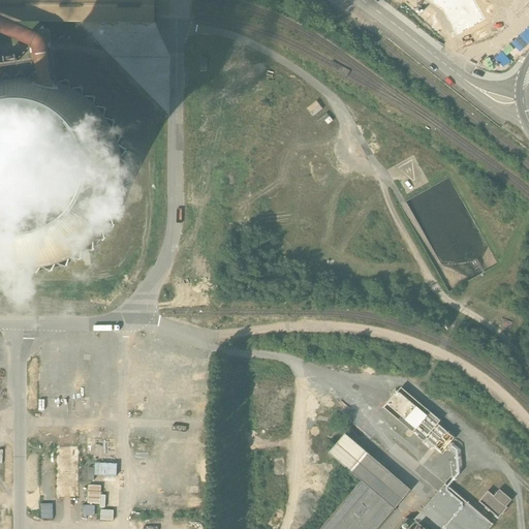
[(0,0),(0,22),(155,24),(155,17),(154,0),(0,0)]
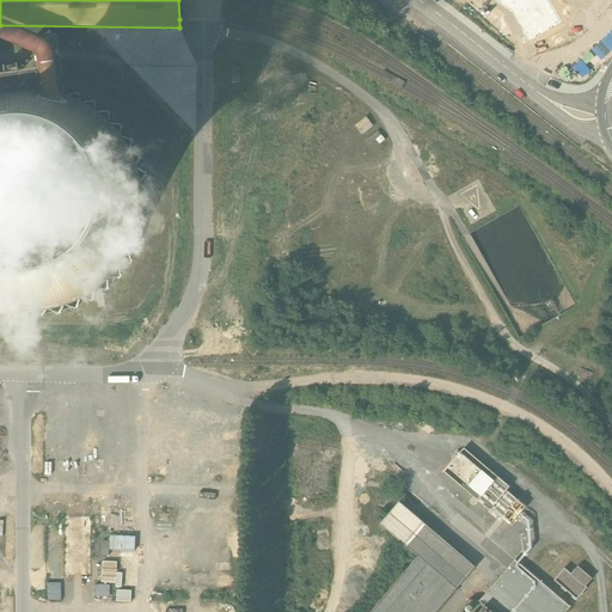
[(494,0),(512,12),(530,42),(561,24),(546,0),(494,0)]
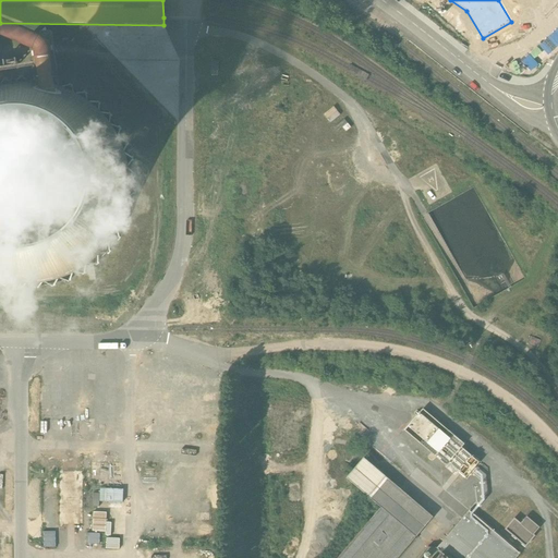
[(118,136),(97,109),(69,89),(35,81),(0,84),(0,83),(0,286),(33,289),(67,281),(96,263),(117,235),(129,203),(129,169),(118,136)]
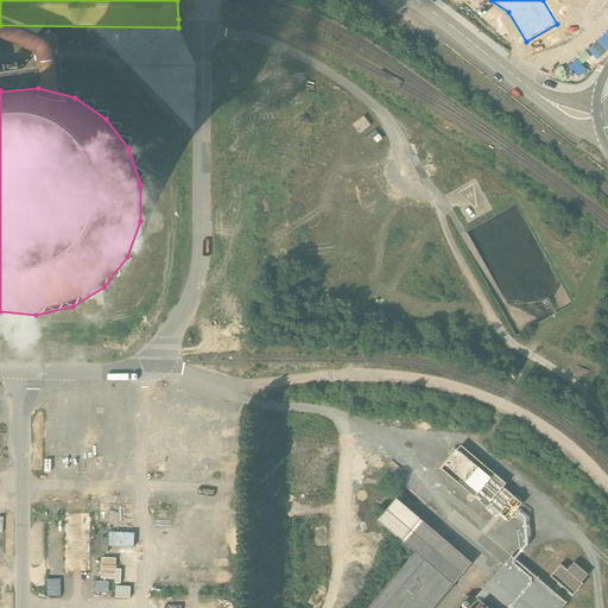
[(473,498),(493,475),(460,444),(438,467),(473,498)]
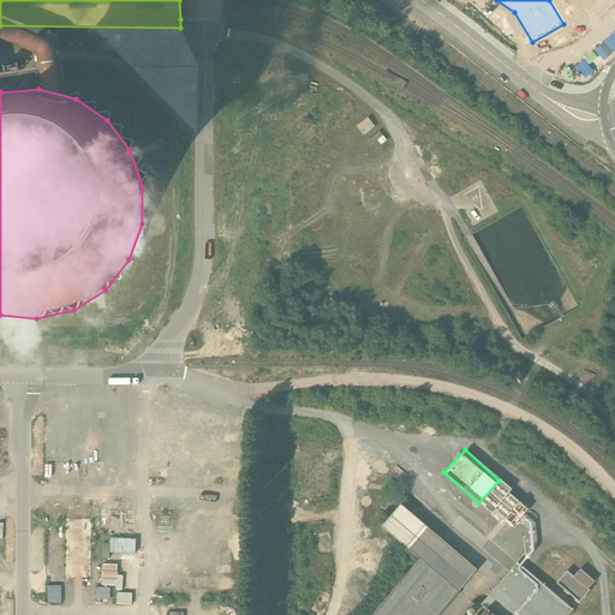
[(458,502),(433,483),(423,495),(448,514),(458,502)]
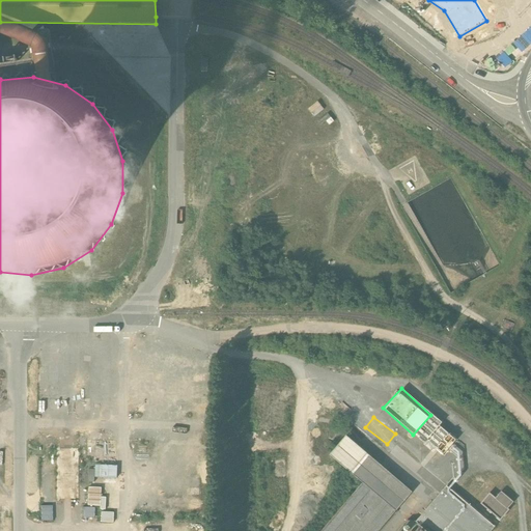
[(426,439),(442,455),(455,443),(440,426),(426,439)]
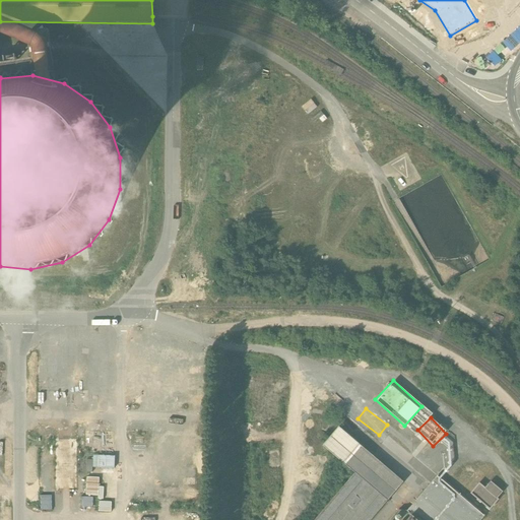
[(75,425),(75,437),(89,437),(90,425),(75,425)]
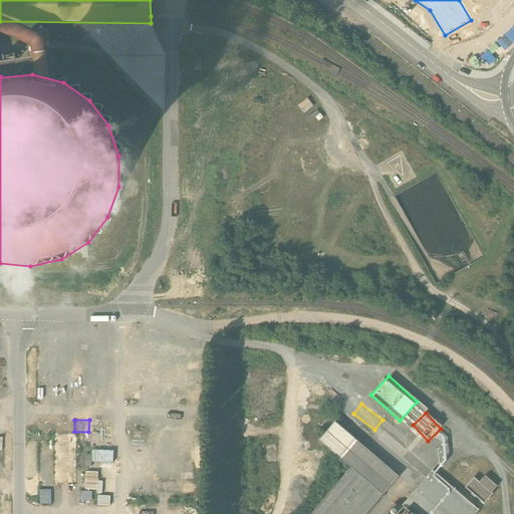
[(366,513),(399,477),(331,421),(315,440),(348,467),(308,513),(366,513)]
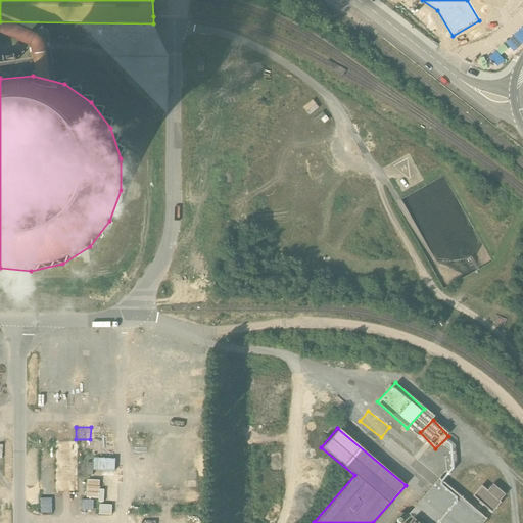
[(55,491),(76,491),(77,441),(55,441),(55,491)]
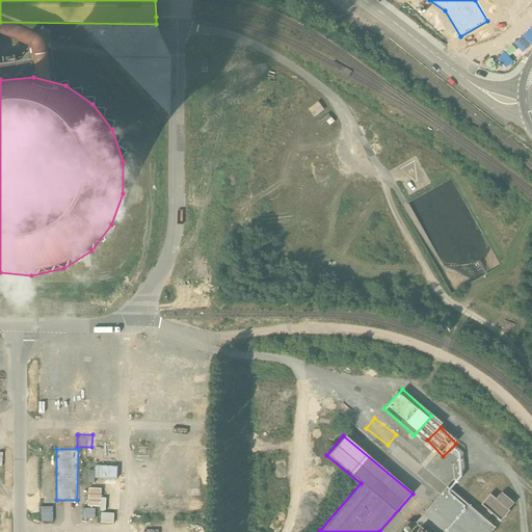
[(95,477),(115,477),(116,466),(95,466),(95,477)]
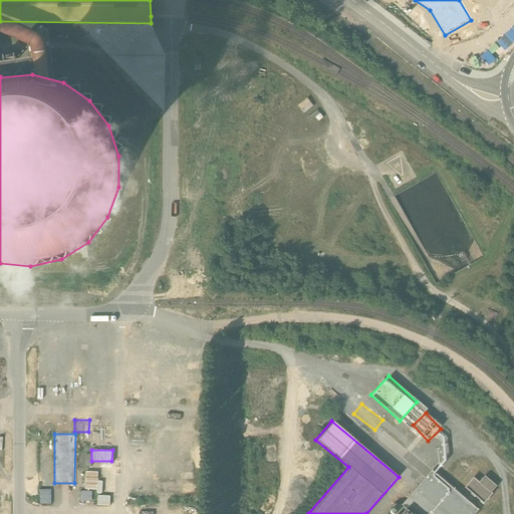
[(74,472),(75,481),(87,480),(87,477),(90,476),(90,471),(74,472)]
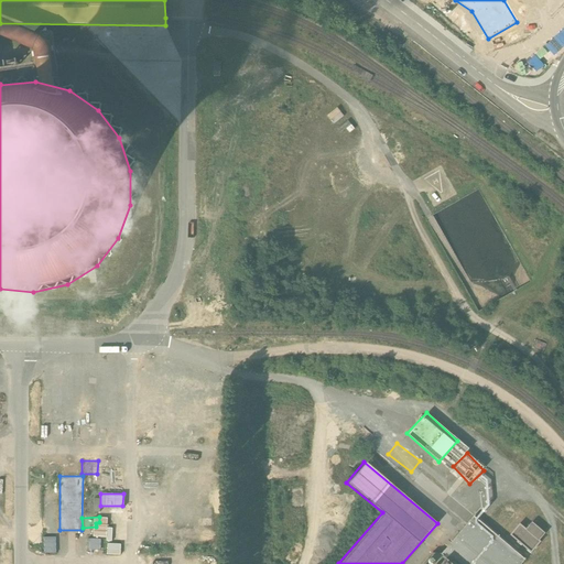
[(442,554),(432,554),(423,563),(522,563),(525,561),(474,517),(442,554)]
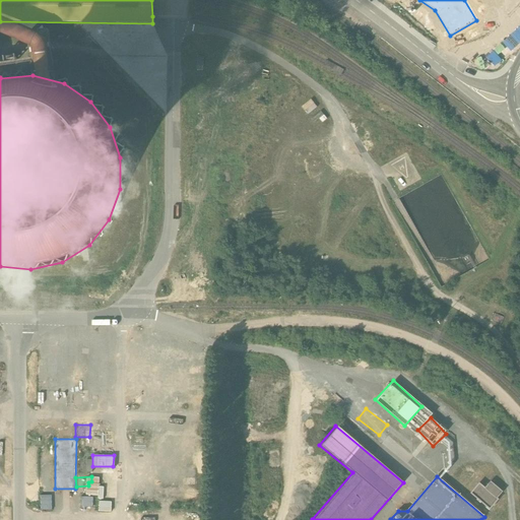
[(472,495),(491,510),(505,494),(491,482),(485,489),(481,484),(472,495)]
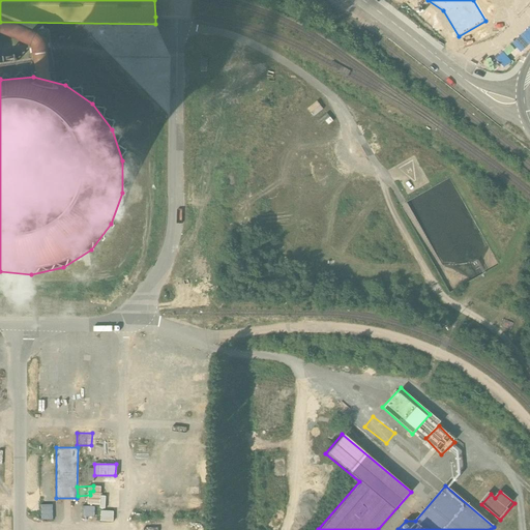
[(99,508),(110,508),(110,495),(99,495),(99,508)]
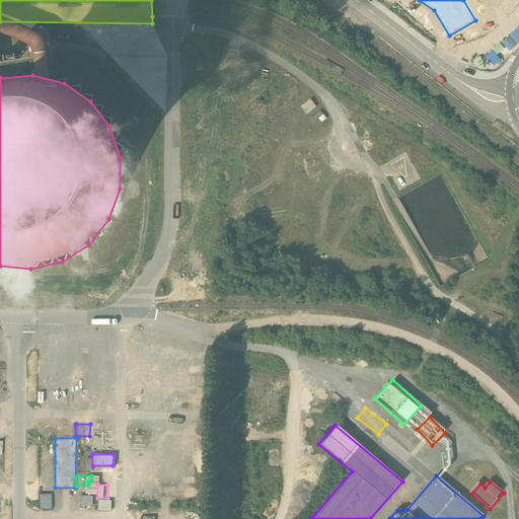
[(97,500),(97,509),(110,510),(110,500),(97,500)]
